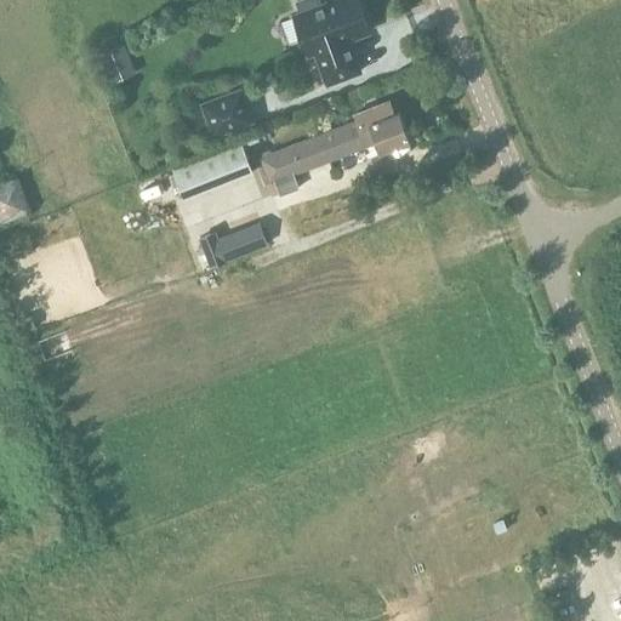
[(357,0),(334,0),(322,5),(319,0),(301,0),(296,3),(301,12),(294,15),(308,55),(315,52),(328,84),(360,72),(348,40),(370,32),(357,0)]
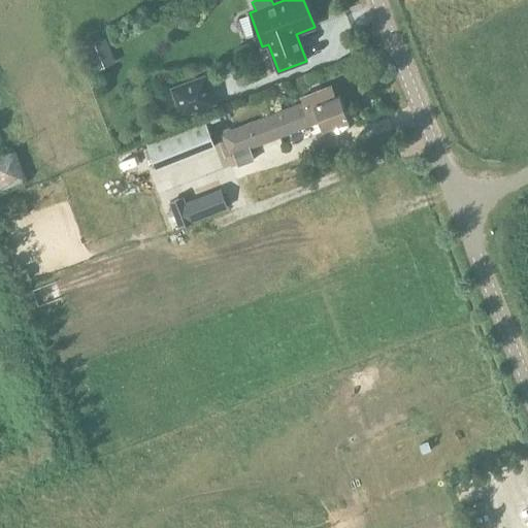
[(105,33),(86,40),(96,69),(116,62),(105,33)]
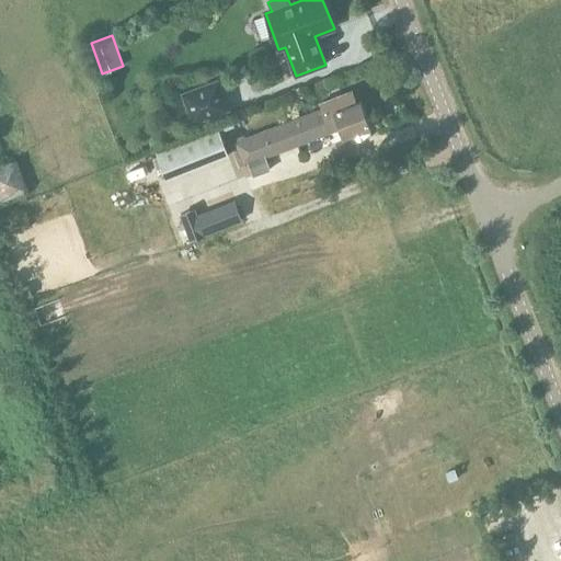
[(193,123),(229,110),(218,80),(182,93),(193,123)]
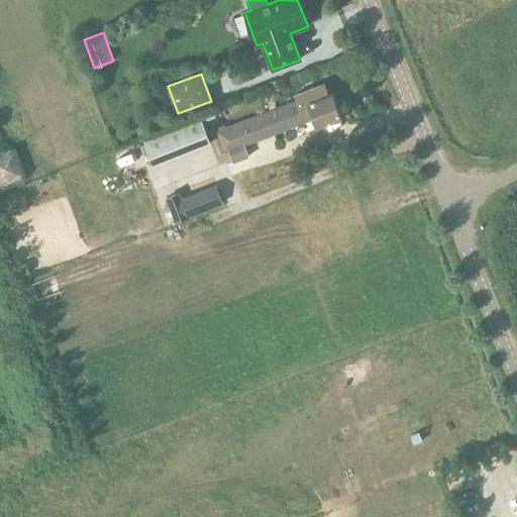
[(305,97),(304,97),(212,133),(220,154),(228,150),(233,162),(248,157),(243,144),(312,118),(316,127),(341,117),(331,93),(307,102),(305,97)]
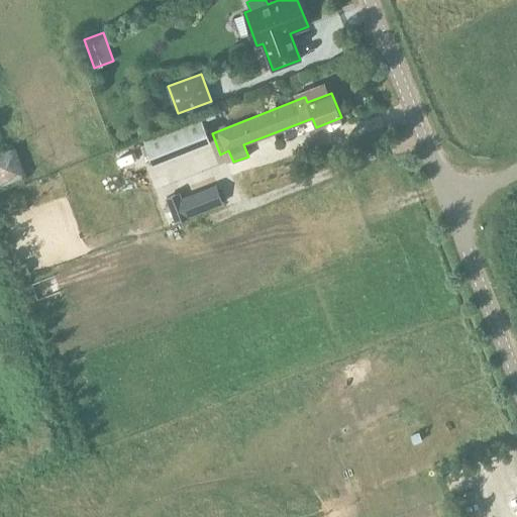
[(142,141),(151,164),(208,141),(199,119),(142,141)]
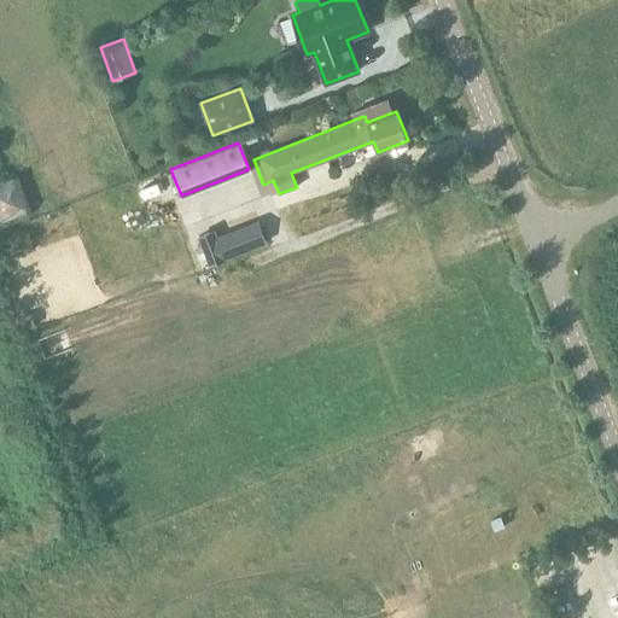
[(0,220),(0,221),(31,207),(18,174),(0,181),(0,220)]
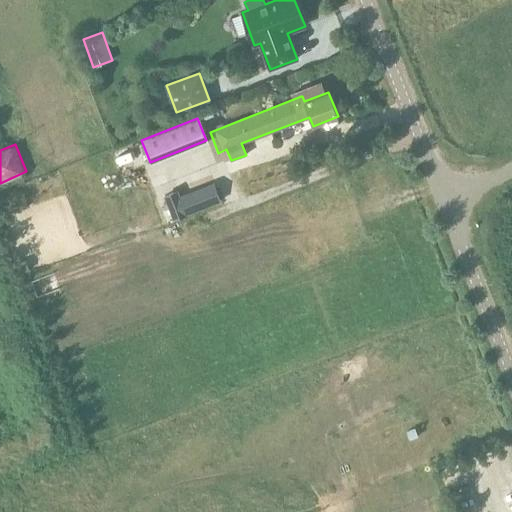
[(219,201),(215,188),(181,202),(179,196),(177,191),(164,196),(173,219),(219,201)]
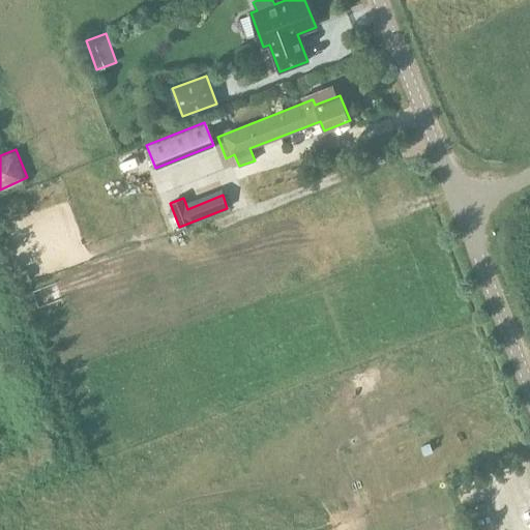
[(22,271),(22,272),(27,283),(36,280),(31,267),(22,271)]
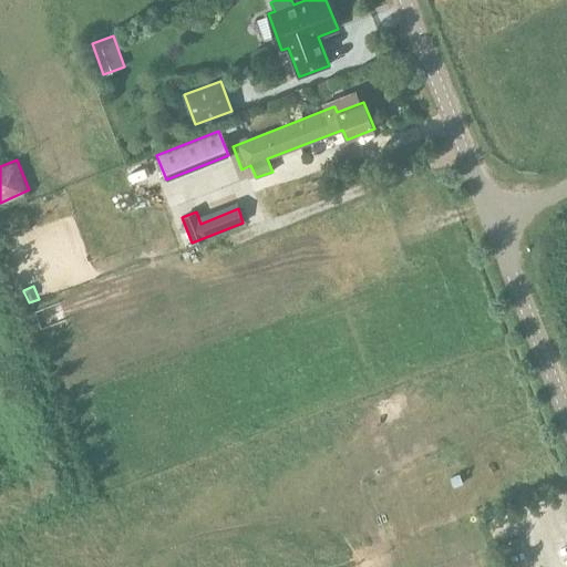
[(55,307),(59,318),(78,313),(74,301),(55,307)]
